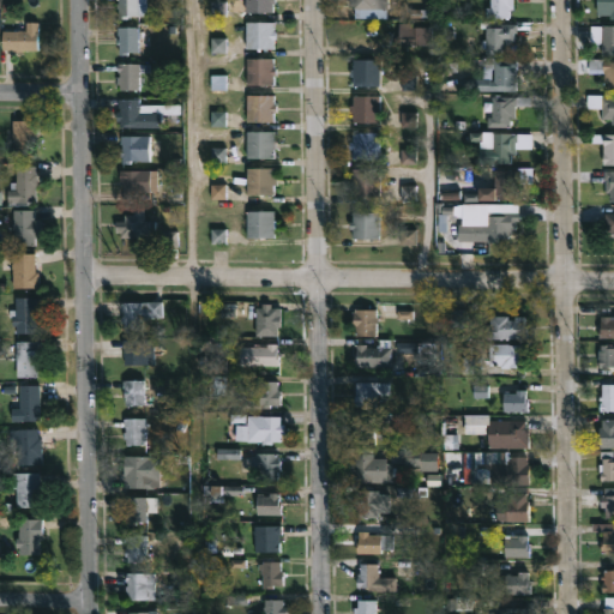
[(145,0),(145,8),(137,8),(137,16),(126,16),(126,18),(116,18),(114,0),(145,0)]
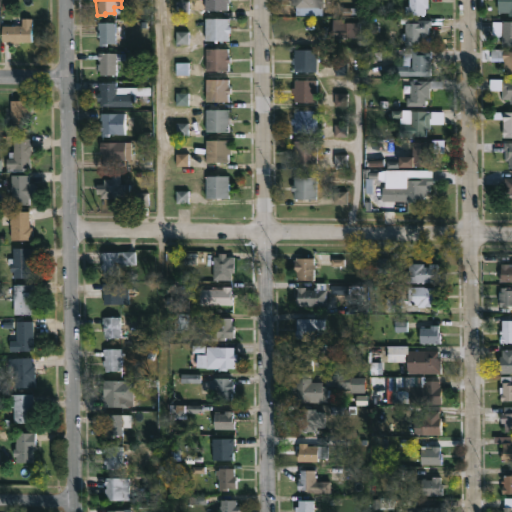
[(227,0),(227,10),(204,10),(203,0),(227,0)]
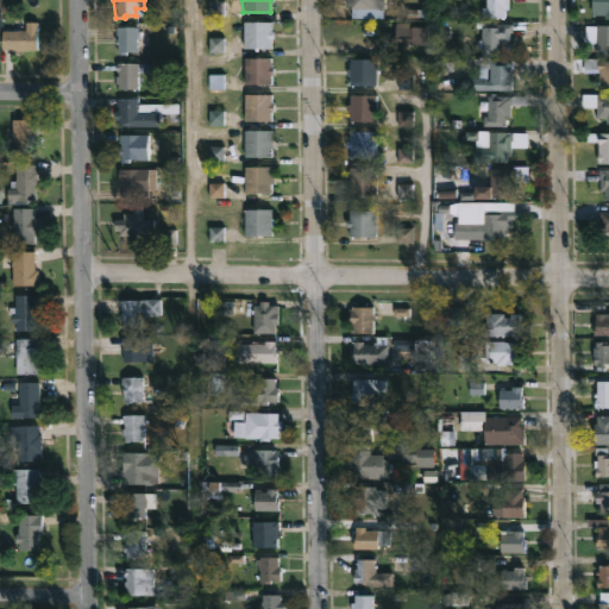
[(383,0),(383,18),(349,17),(349,4),(346,4),(346,0),(383,0)]
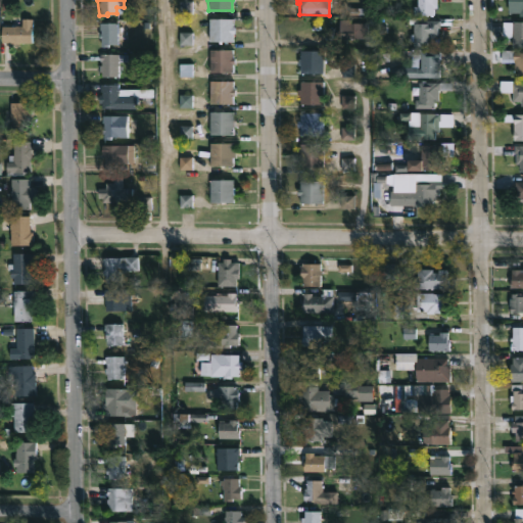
[(437,0),(437,7),(433,7),(433,14),(413,14),(413,6),(417,6),(417,0),(437,0)]
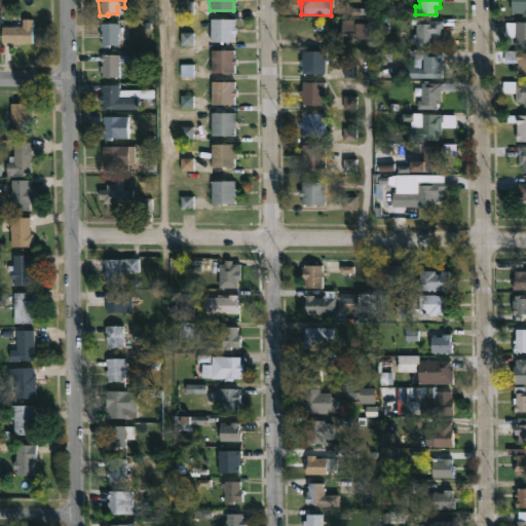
[(525,0),(525,15),(519,15),(519,12),(511,12),(511,0),(525,0)]
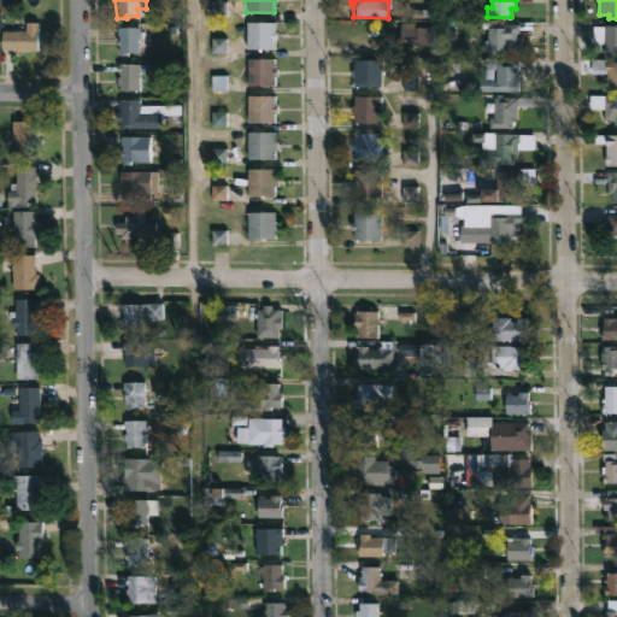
[(3,50),(1,50),(1,30),(24,30),(24,21),(37,22),(37,51),(3,50)]
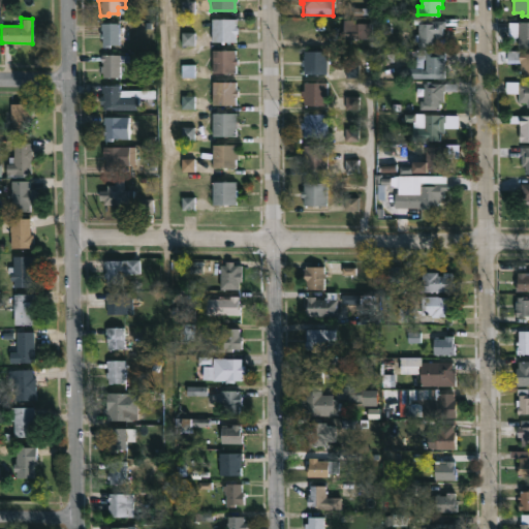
[(237,31),(237,34),(235,34),(234,42),(211,41),(211,19),(235,19),(235,27),(237,27),(237,31)]
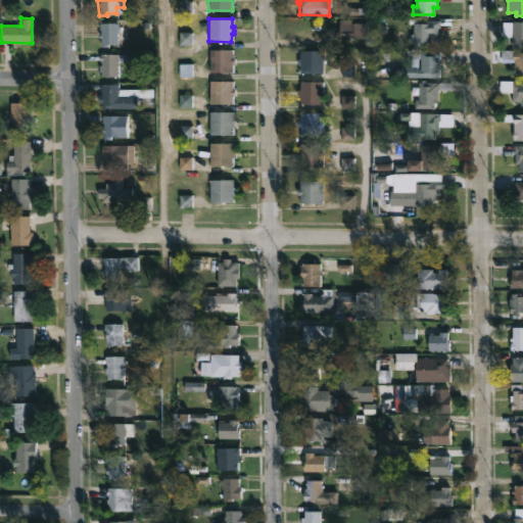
[(350,18),(350,22),(367,22),(367,37),(339,37),(339,18),(350,18)]
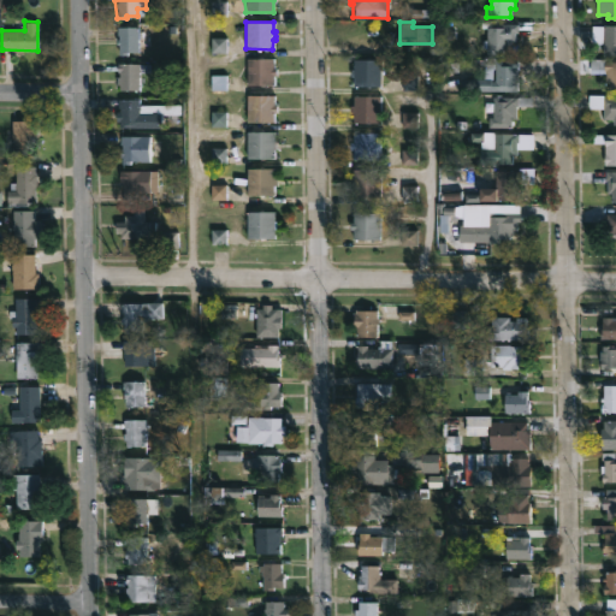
[(517,23),(517,31),(515,31),(514,41),(503,41),(503,49),(501,49),(501,53),(485,53),(486,27),(493,27),(493,23),(517,23)]
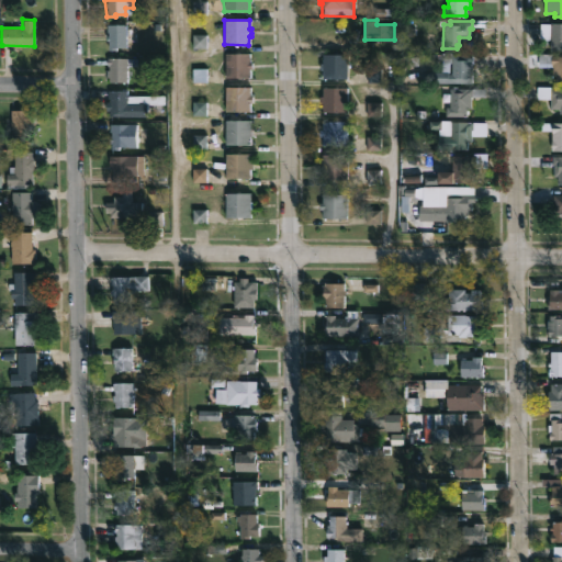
[(561,51),(550,51),(550,23),(561,23),(561,51)]
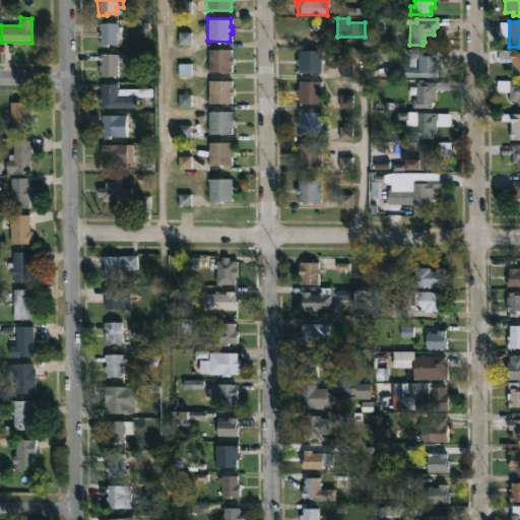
[(116,26),(116,44),(107,44),(107,46),(100,47),(100,38),(98,38),(98,33),(100,33),(100,29),(98,29),(98,22),(116,22),(116,26)]
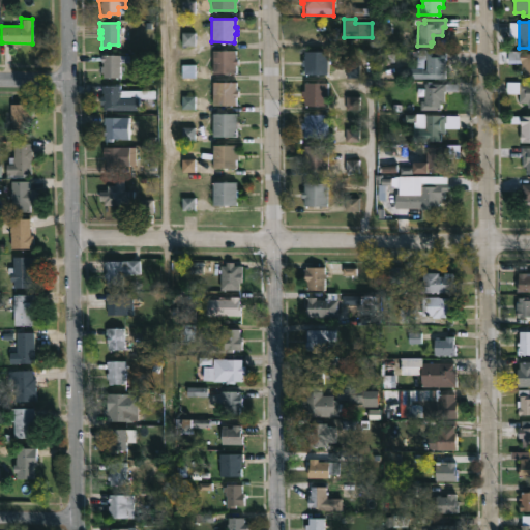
[(235,51),(235,58),(237,58),(237,65),(235,65),(235,74),(211,72),(212,50),(235,51)]
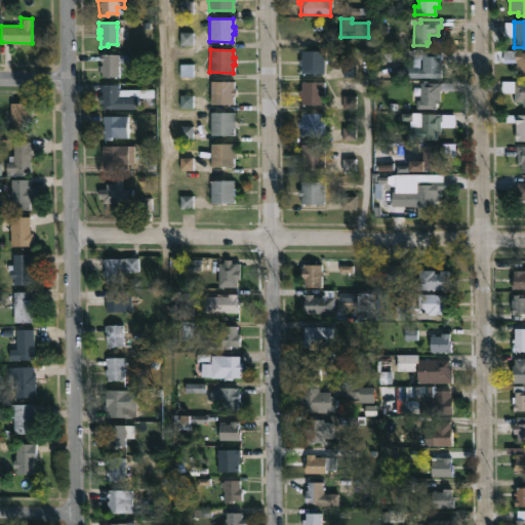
[(515,49),(515,51),(524,51),(524,78),(519,78),(519,69),(516,69),(516,59),(502,59),(502,49),(515,49)]
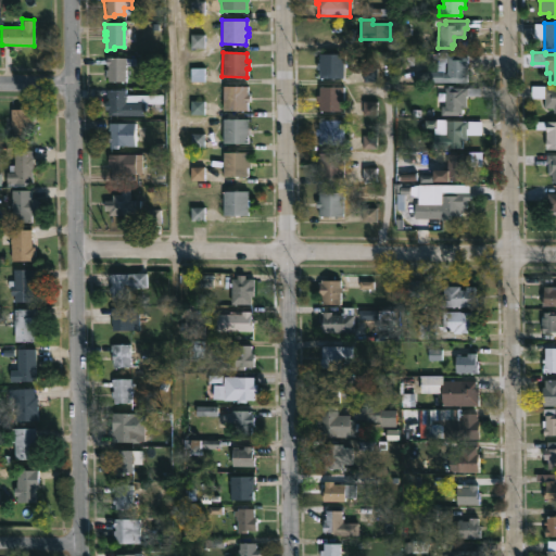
[(343,77),(315,77),(315,53),(343,53),(343,77)]
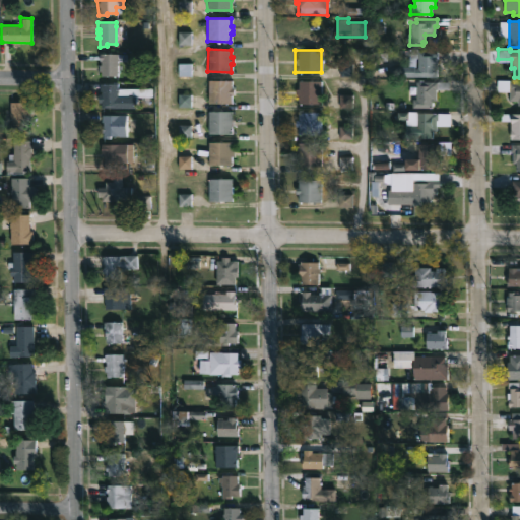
[(436,76),(413,76),(413,67),(417,67),(417,50),(436,50),(436,76)]
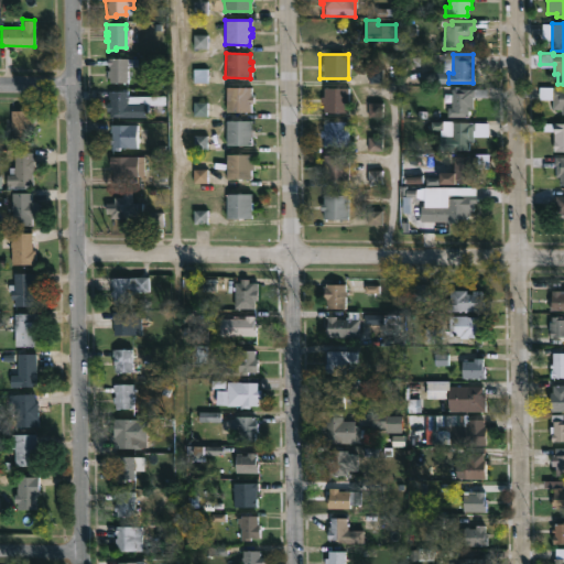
[(127,65),(127,83),(108,83),(108,77),(106,77),(106,69),(108,69),(107,57),(134,57),(134,65),(127,65)]
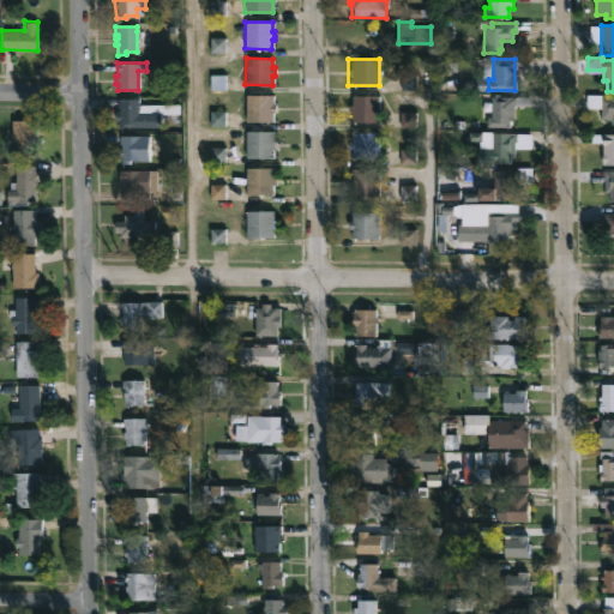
[(601,94),(601,97),(613,97),(613,125),(611,125),(612,118),(601,118),(601,108),(587,108),(587,94),(601,94)]
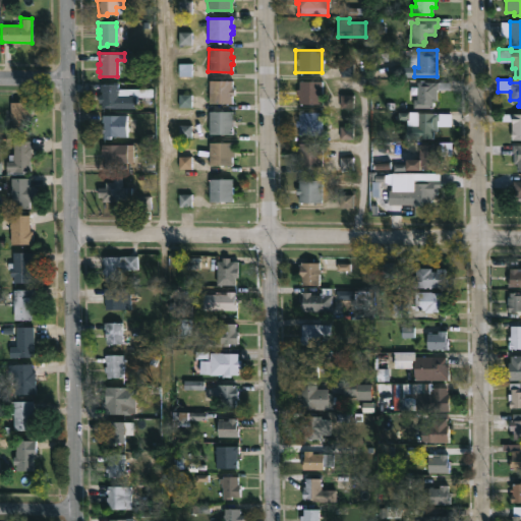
[(231,80),(231,90),(233,90),(233,96),(231,96),(231,104),(209,104),(209,80),(231,80)]
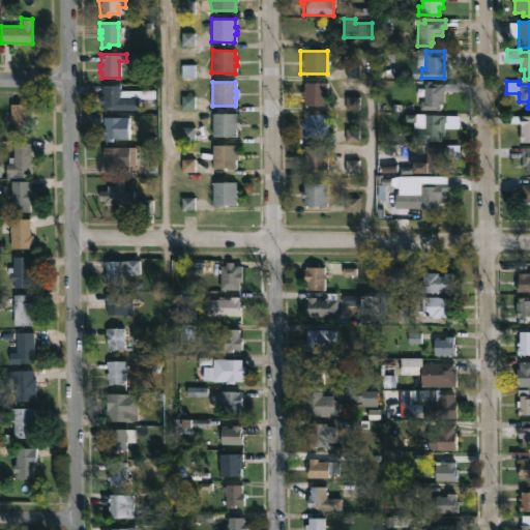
[(327,95),(327,106),(303,106),(303,97),(301,97),(301,90),(304,90),(304,82),(327,83),(327,95)]
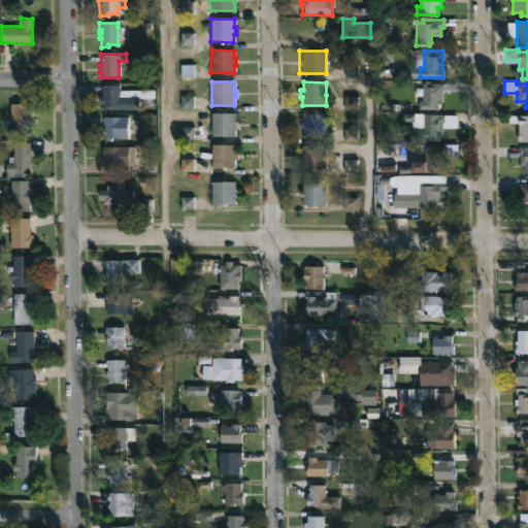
[(439,101),(438,109),(419,108),(419,100),(422,100),(422,83),(456,83),(456,90),(442,90),(442,101),(439,101)]
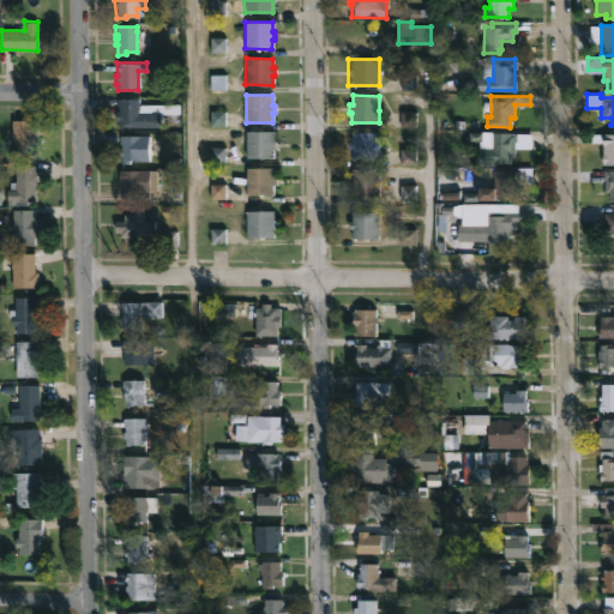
[(140,98),(140,104),(181,104),(181,114),(163,114),(163,127),(121,126),(121,121),(118,121),(118,110),(121,110),(121,107),(119,107),(119,98),(140,98)]
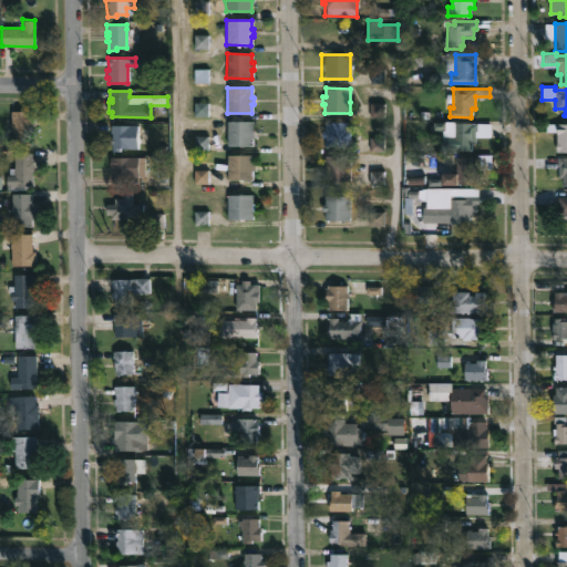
[(31,146),(9,146),(9,111),(31,111),(31,146)]
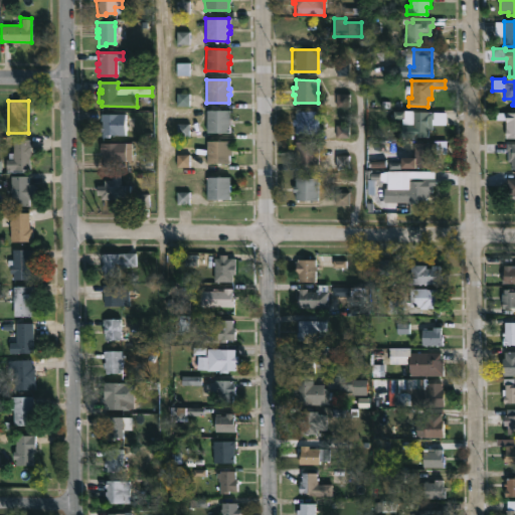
[(228,110),(228,118),(231,118),(231,125),(228,125),(228,133),(206,133),(206,121),(200,120),(201,110),(228,110)]
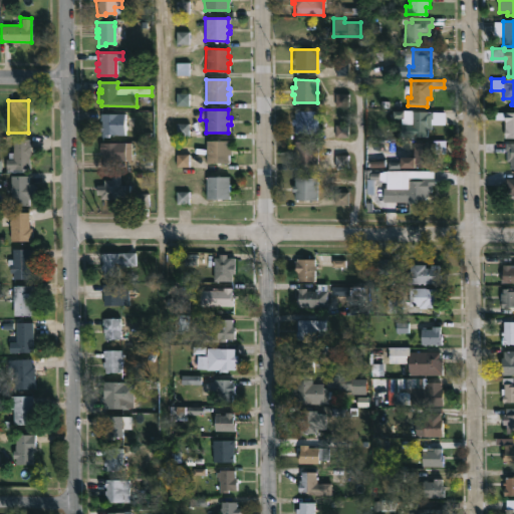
[(319,112),(319,133),(296,133),(296,124),(293,124),(293,118),(296,118),(296,109),(319,110),(319,112)]
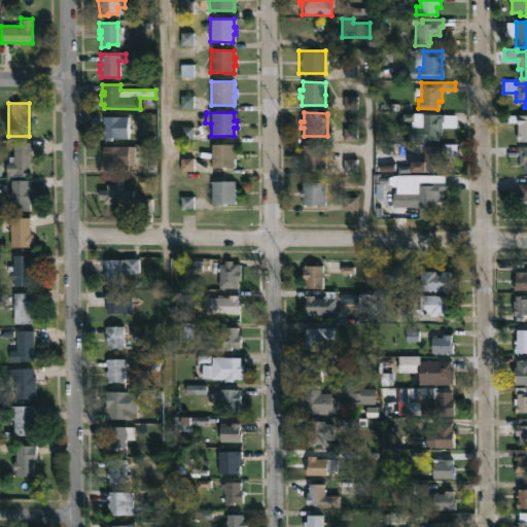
[(436,140),(418,140),(418,131),(422,131),(422,113),(444,114),(442,132),(436,132),(436,140)]
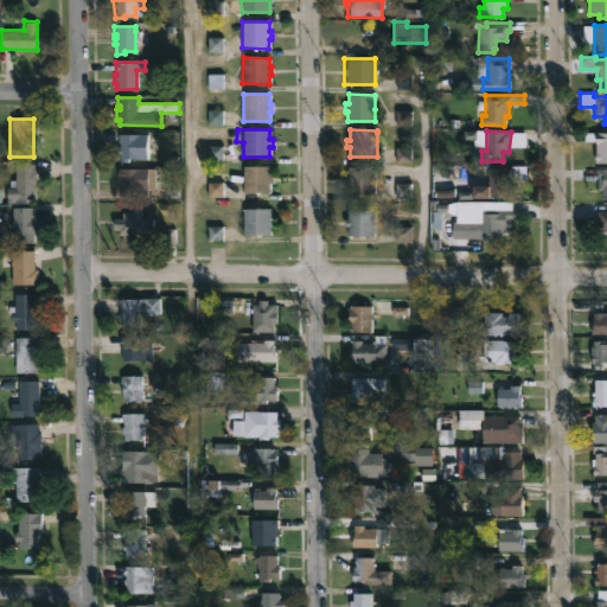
[(606,163),(596,163),(596,141),(583,140),(583,132),(606,132),(606,163)]
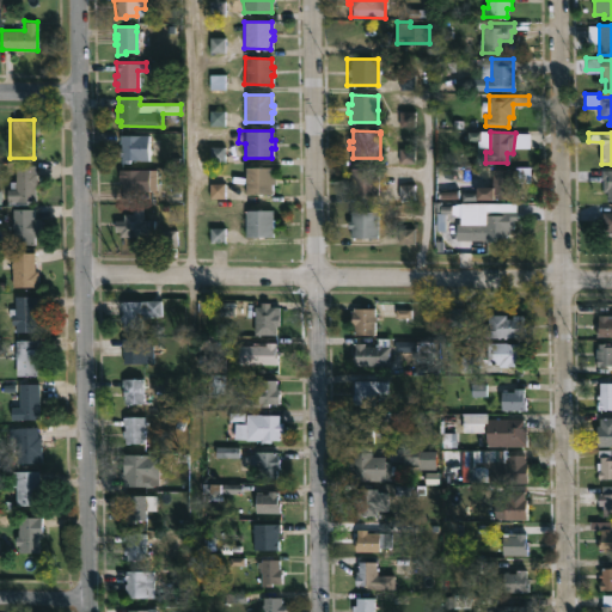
[(148,139),(147,160),(129,160),(129,163),(120,163),(120,157),(117,157),(118,147),(120,147),(120,144),(118,144),(118,134),(148,134),(148,139)]
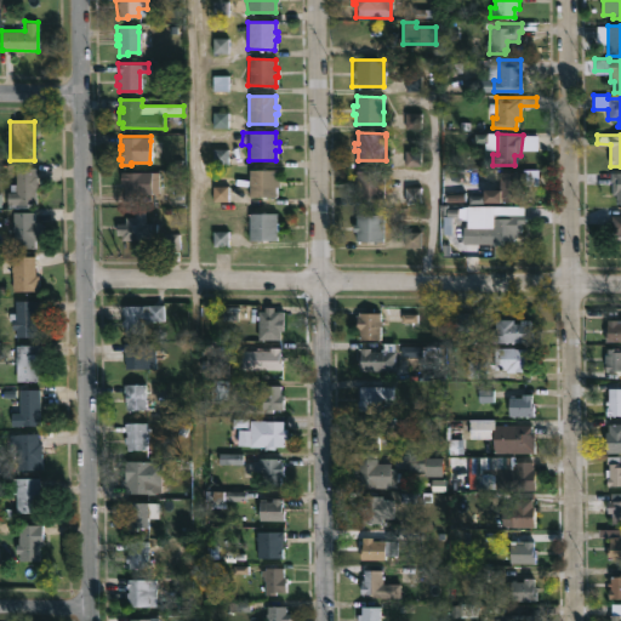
[(35,167),(35,204),(5,205),(4,192),(15,192),(15,169),(35,167)]
